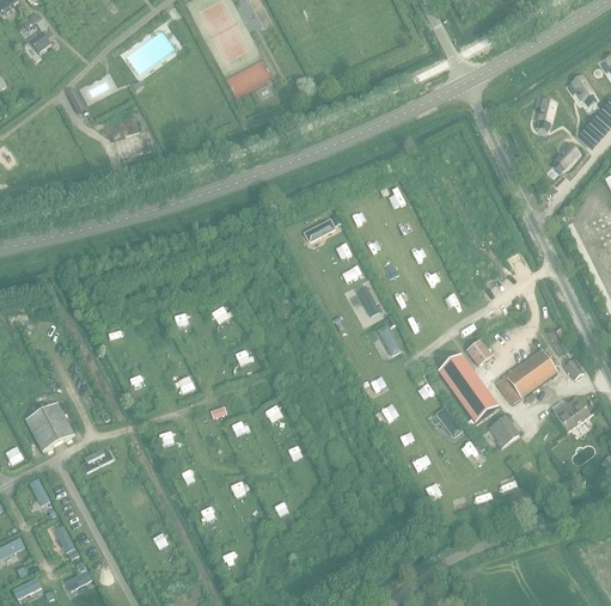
[(0,0),(0,11),(16,0),(0,0)]
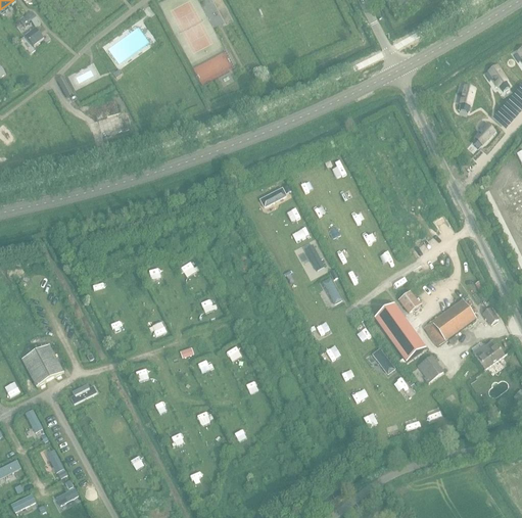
[(30,18),(34,24),(39,19),(31,8),(18,16),(24,24),(30,18)]
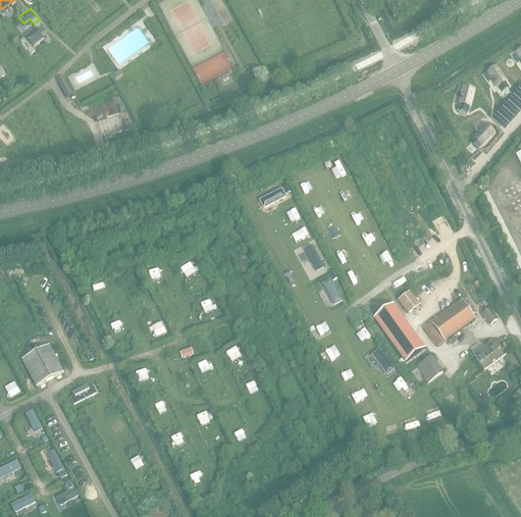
[(43,36),(34,23),(28,29),(36,41),(43,36)]
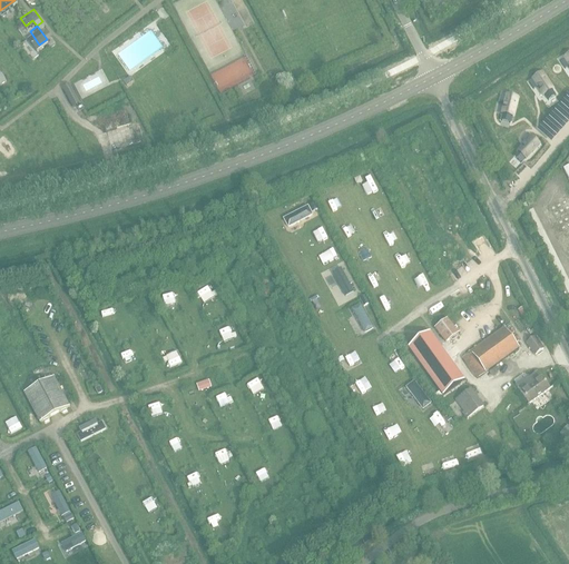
[(568,49),(563,53),(562,53),(559,57),(563,63),(568,61),(568,62),(568,49)]
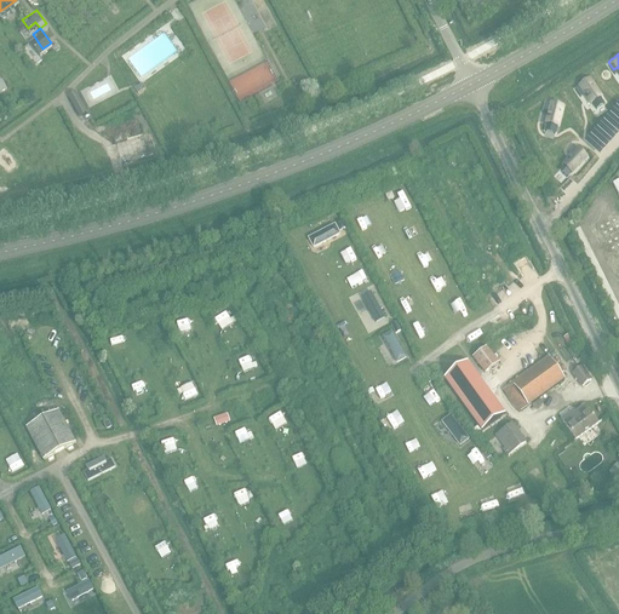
[(589,75),(579,81),(583,86),(591,98),(591,97),(595,103),(602,98),(599,92),(600,91),(589,75)]
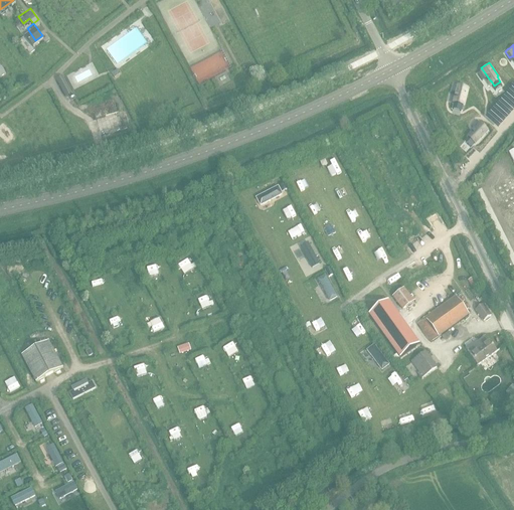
[(110,69),(114,73),(120,68),(117,64),(110,69)]
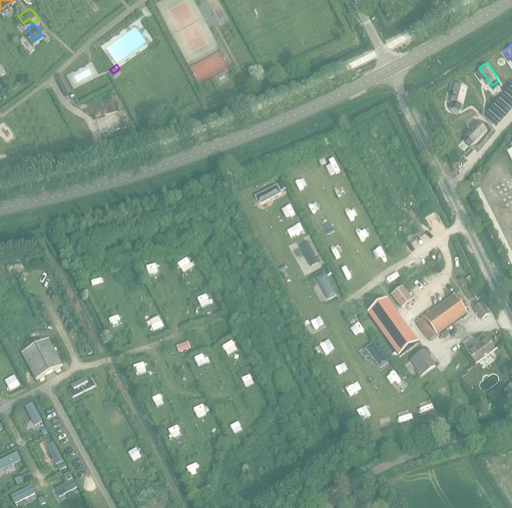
[(55,75),(65,92),(71,89),(61,71),(55,75)]
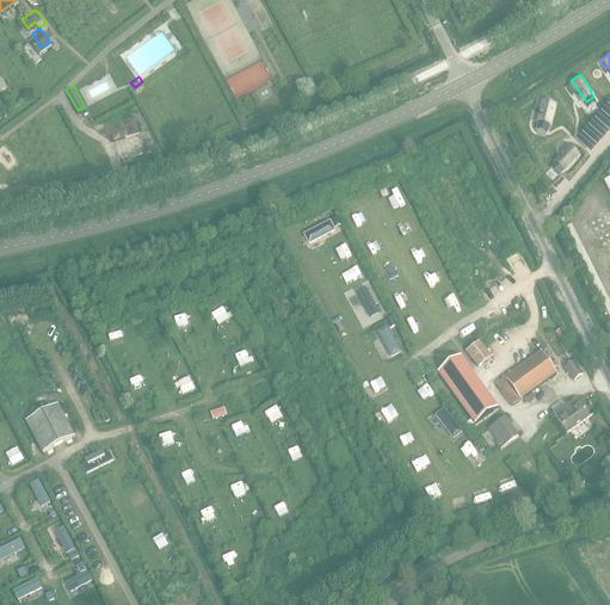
[(537,117),(536,123),(546,125),(547,119),(548,119),(553,99),(542,97),(536,96),(534,104),(540,105),(536,116),(537,117)]
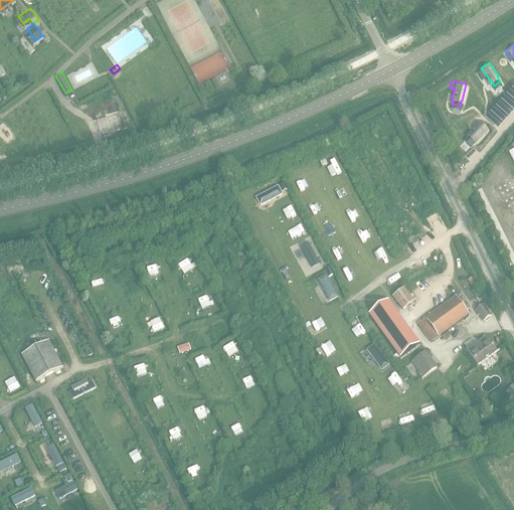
[(467,133),(463,137),(469,142),(473,139),(486,126),(475,116),(470,122),(473,125),(466,132),(467,133)]
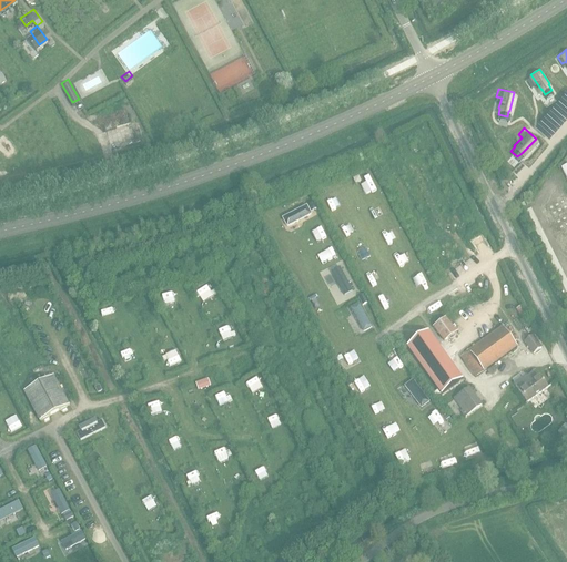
[(560,203),(552,186),(546,190),(554,206),(560,203)]
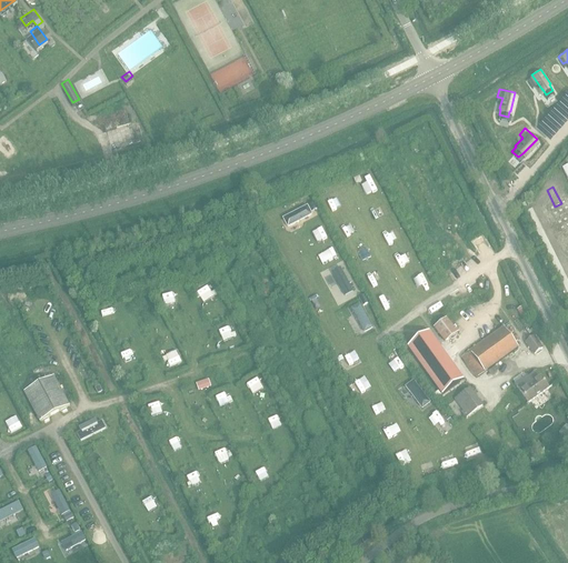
[(432,322),(444,338),(457,328),(445,312),(432,322)]
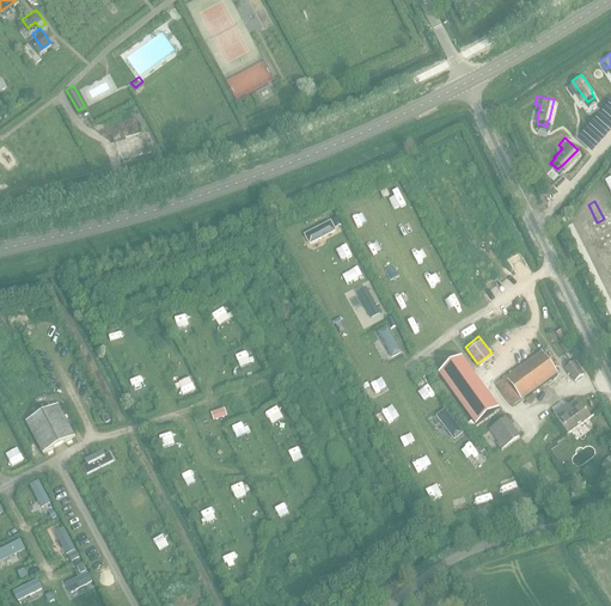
[(495,380),(511,402),(556,368),(541,347),(495,380)]
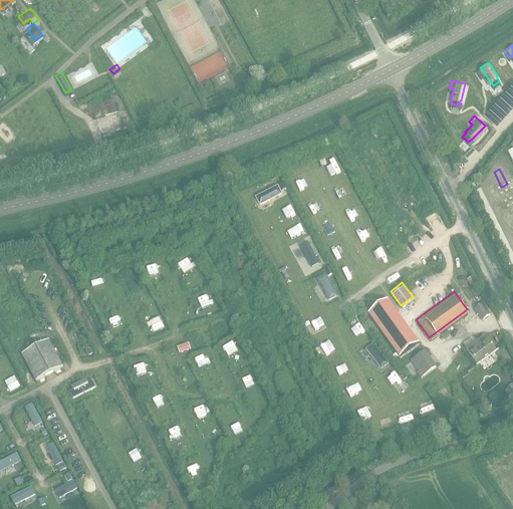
[(386,295),(366,309),(398,352),(417,338),(386,295)]
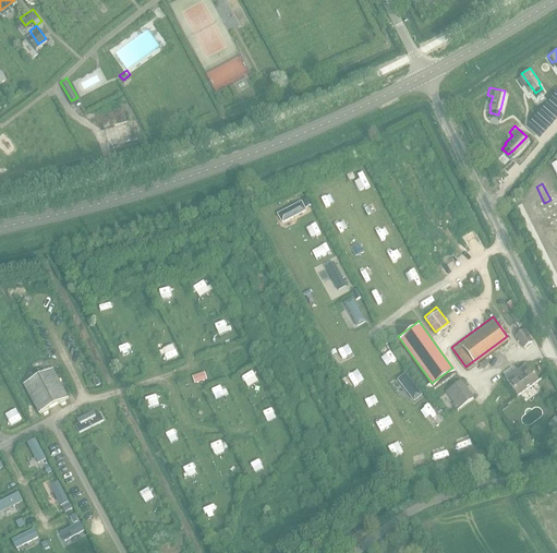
[(513,332),(522,344),(532,337),(523,325),(513,332)]
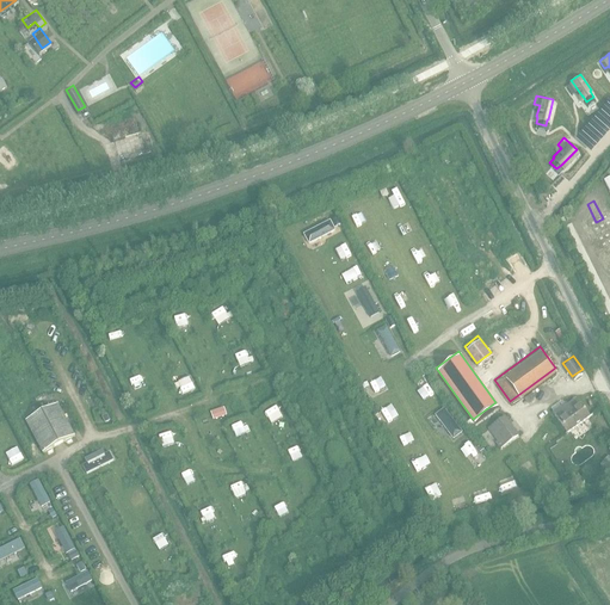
[(579,399),(578,400),(573,394),(565,400),(564,399),(553,407),(554,409),(553,409),(566,427),(587,411),(579,399)]
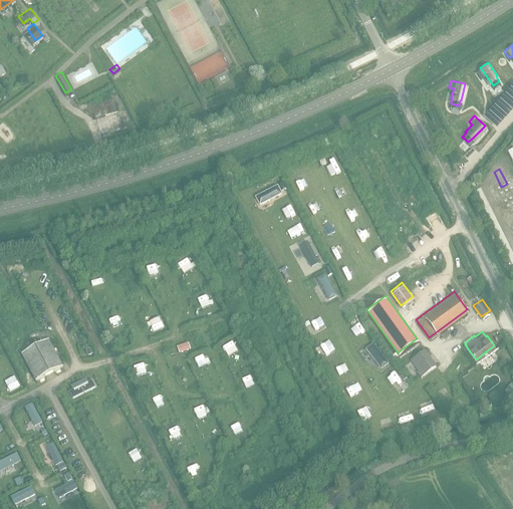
[(20,349),(34,376),(61,362),(47,335),(20,349)]
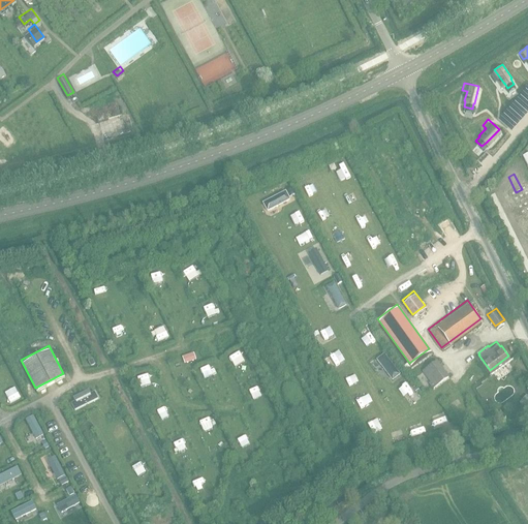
[(427,378),(431,384),(448,372),(436,356),(422,367),(429,377),(427,378)]
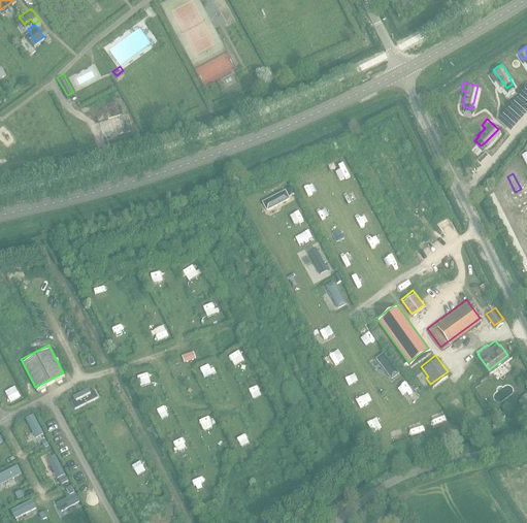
[(95,384),(69,397),(75,407),(99,393),(95,384)]
